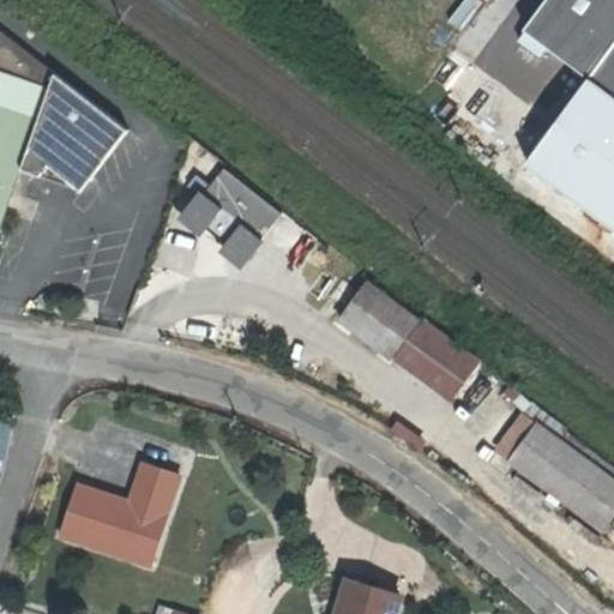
[(599,88),(552,154),(613,197),(613,0),(551,0),(525,36),(599,88)]
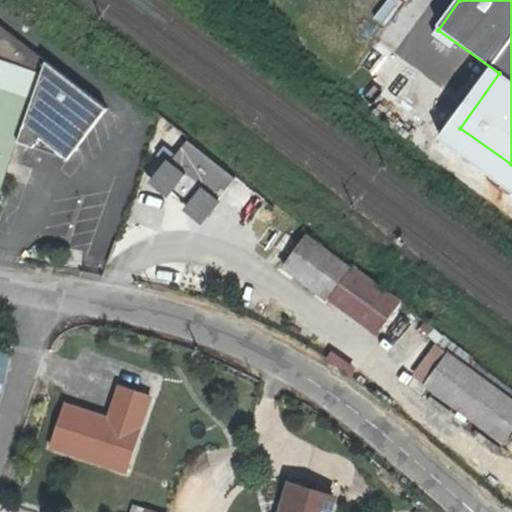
[(0,56),(40,72),(18,142),(68,160),(107,110),(0,26),(0,56)]
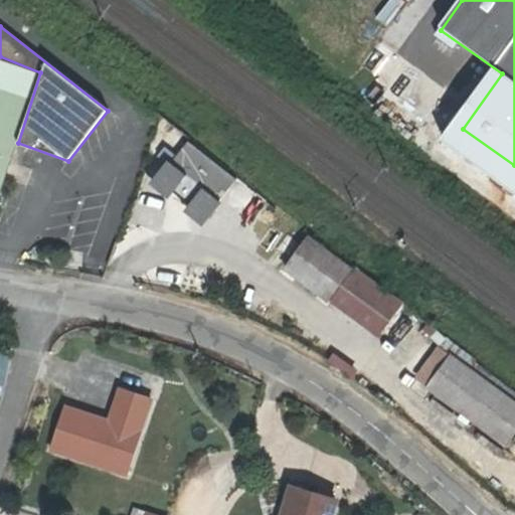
[(0,192),(18,143),(40,72),(0,56),(0,192)]
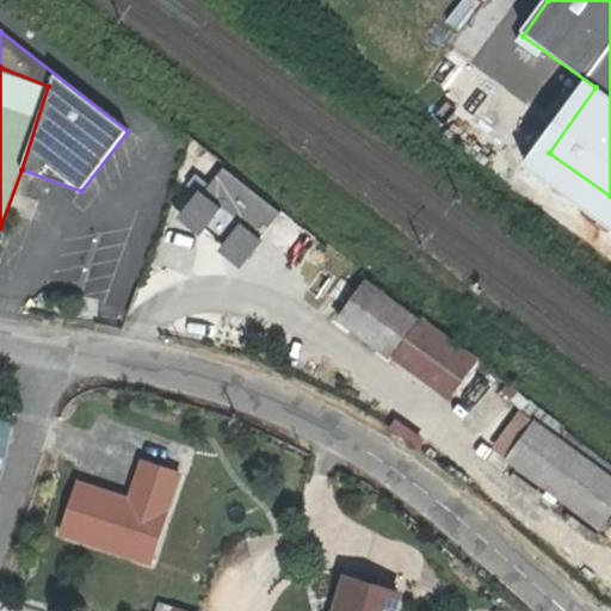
[(279,211),(222,168),(210,184),(204,192),(222,205),(242,221),(261,235),(279,211)]
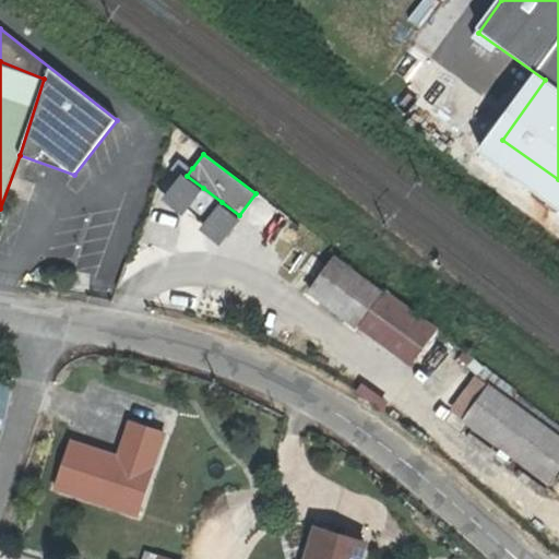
[(158,188),(166,194),(182,173),(187,176),(192,168),(180,159),(158,188)]
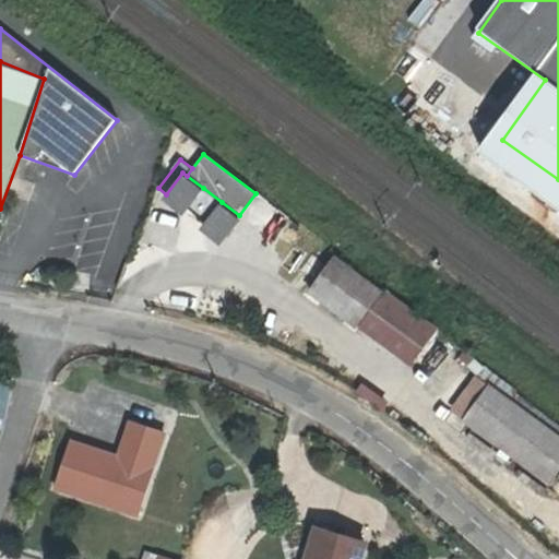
[(189,206),(203,188),(187,176),(182,173),(166,194),(162,199),(182,215),(189,206)]
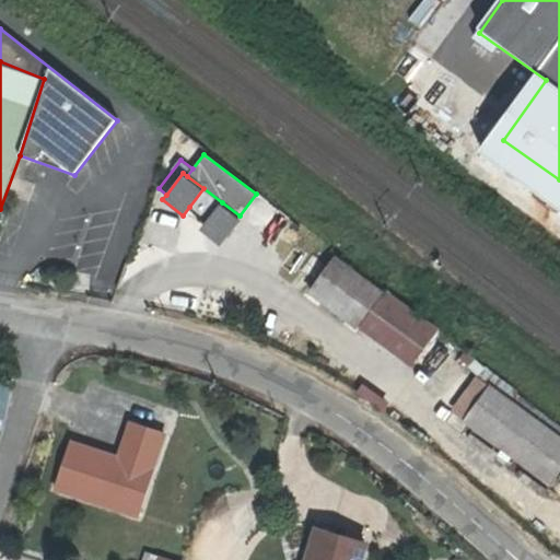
[(189,207),(208,221),(222,202),(203,188),(189,207)]
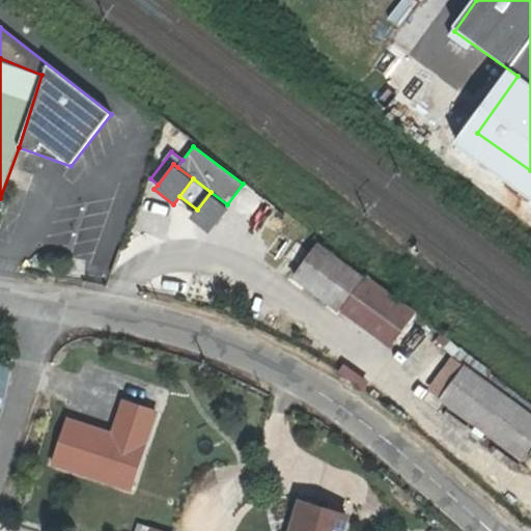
[(230,206),(227,204),(211,192),(197,210),(191,217),(211,231),(230,206)]
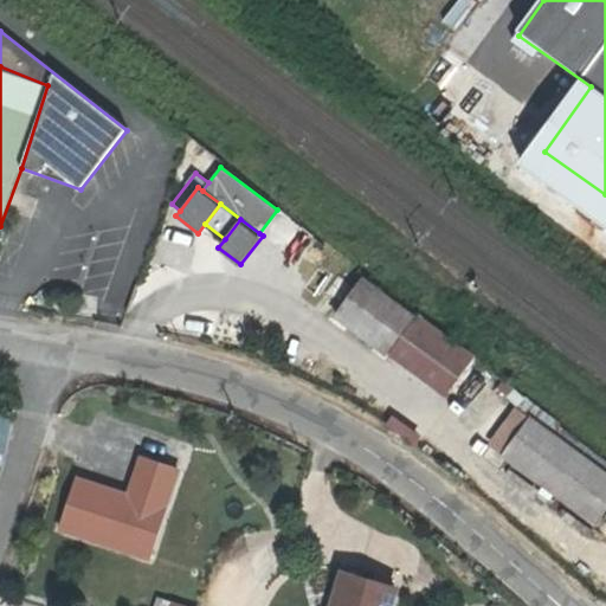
[(385,352),(411,317),(361,281),(335,315),(385,352)]
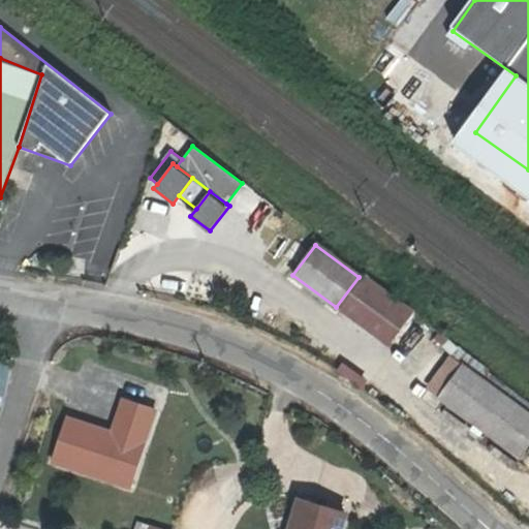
[(359,277),(336,307),(383,343),(408,309),(361,274),(359,277)]
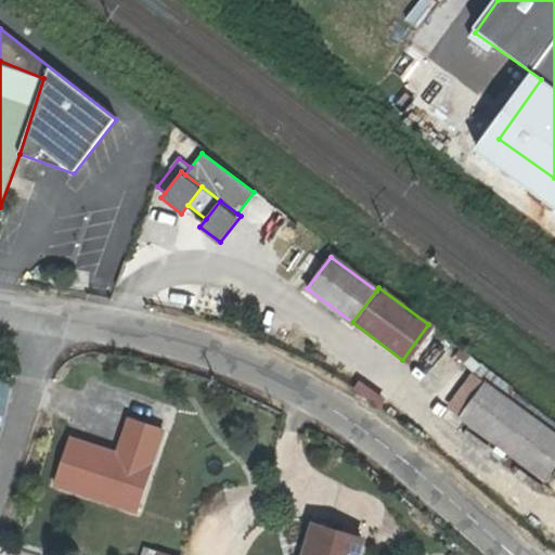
[(460,415),(481,386),(467,375),(446,405),(460,415)]
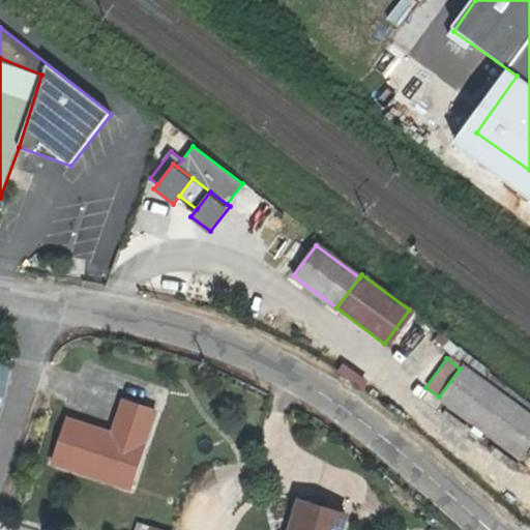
[(0,363),(0,407),(1,408),(15,369),(0,363)]
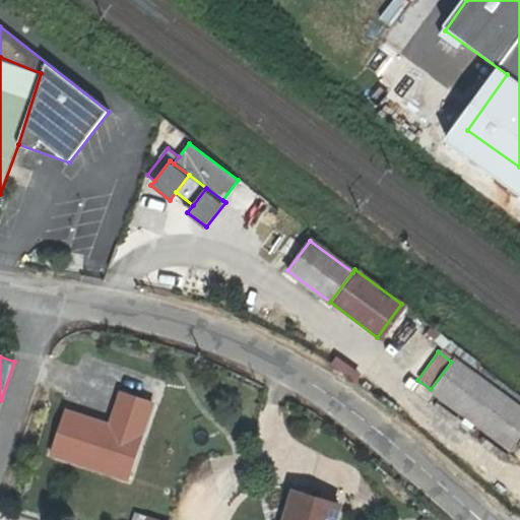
[(451,362),(431,389),(511,446),(519,433),(519,407),(452,360),(451,362)]
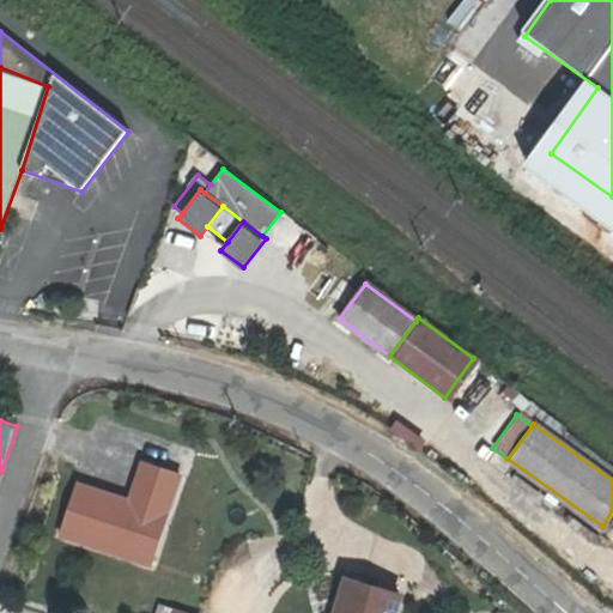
[(129,501),(78,483),(61,534),(151,564),(181,474),(143,462),(129,501)]
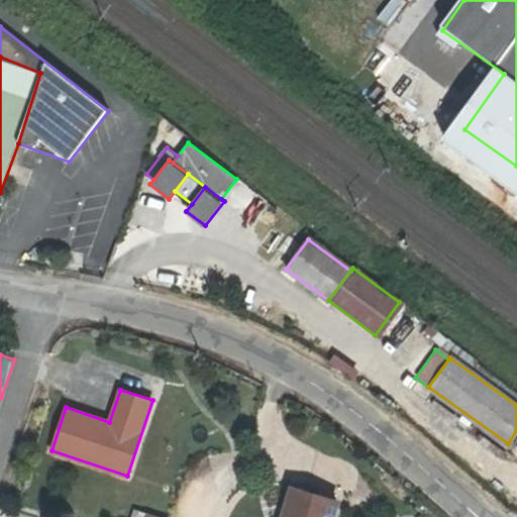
[(334,516),(339,503),(295,489),(286,516),(334,516)]
